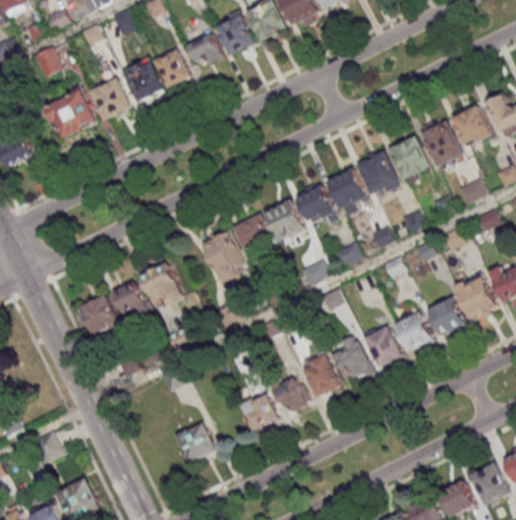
[(21,0),(0,0),(0,5),(5,16),(25,7),(21,0)]
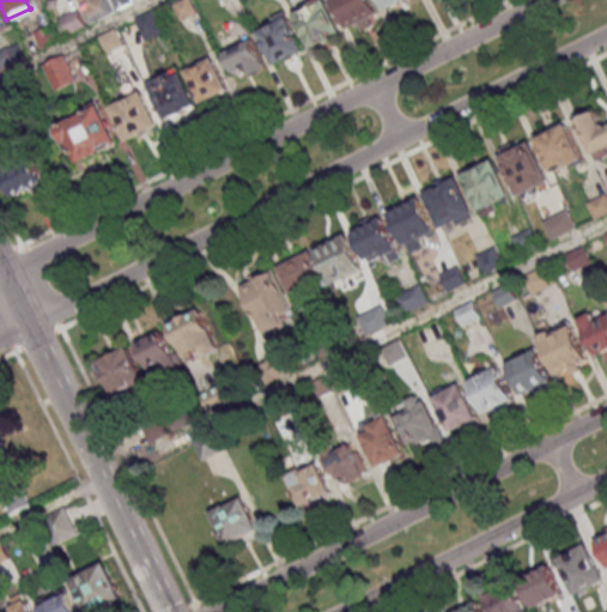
[(335,38),(323,0),(291,11),(302,48),(335,38)]
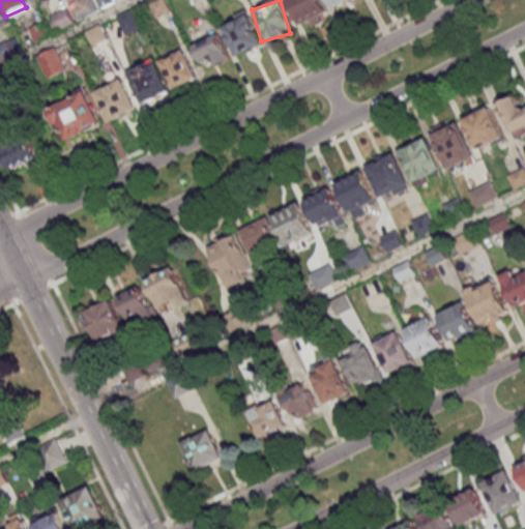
[(283,0),(298,28),(325,13),(318,0),(283,0)]
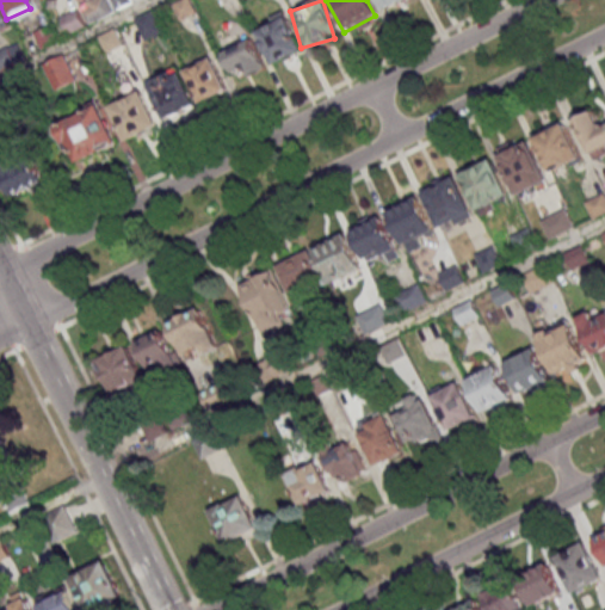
[(374,0),(378,10),(400,0),(374,0)]
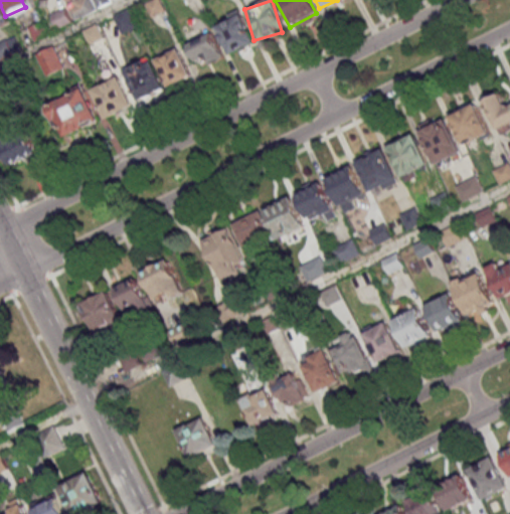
[(212,27),(227,55),(252,41),(236,13),(212,27)]
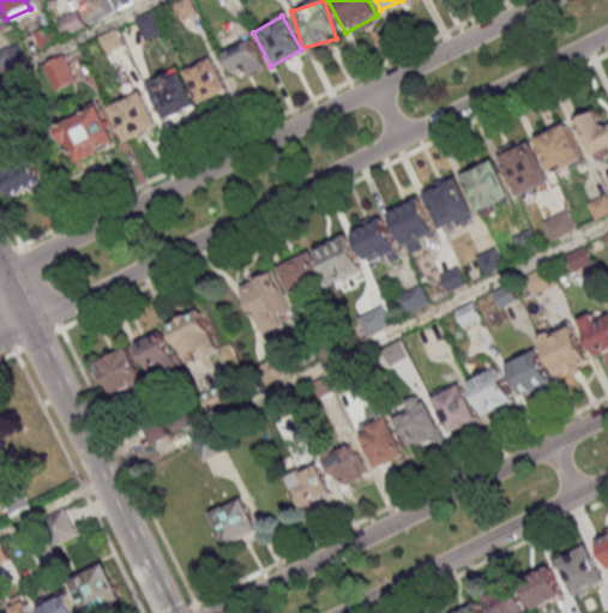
[(220,53),(228,73),(239,68),(242,77),(262,68),(250,40),(220,53)]
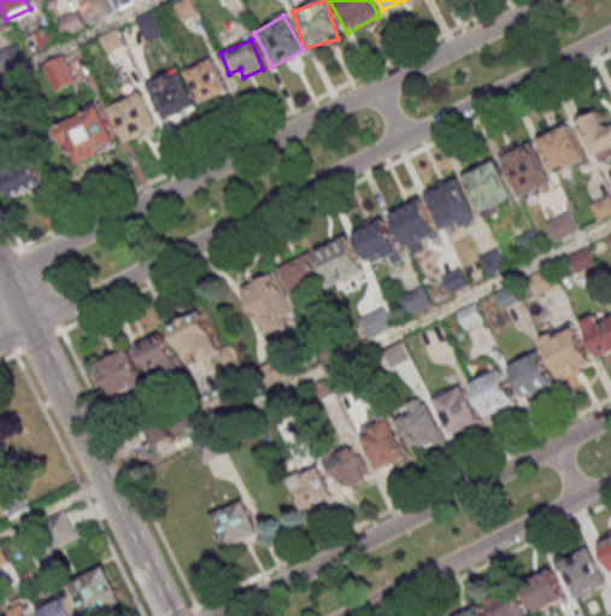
[(223,92),(209,59),(181,71),(197,104),(223,92)]
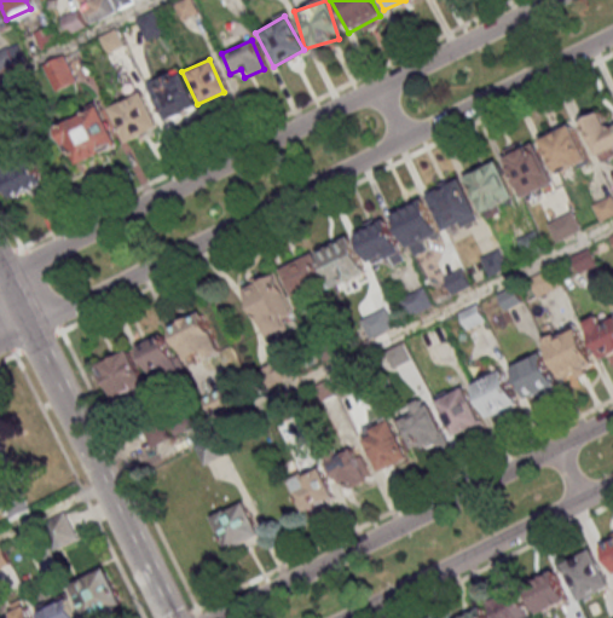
[(162,122),(195,107),(175,69),(144,85),(162,122)]
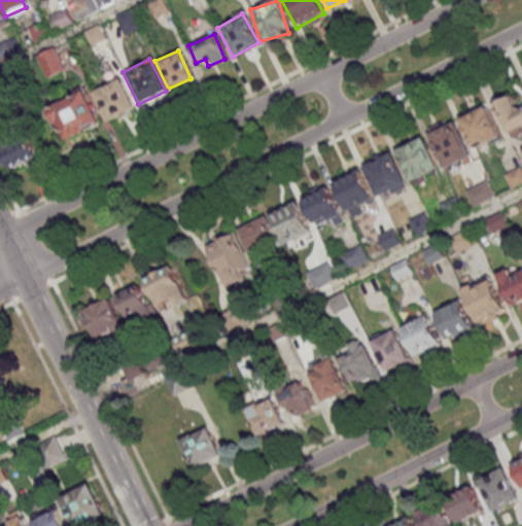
[(90,92),(104,123),(133,109),(118,78),(90,92)]
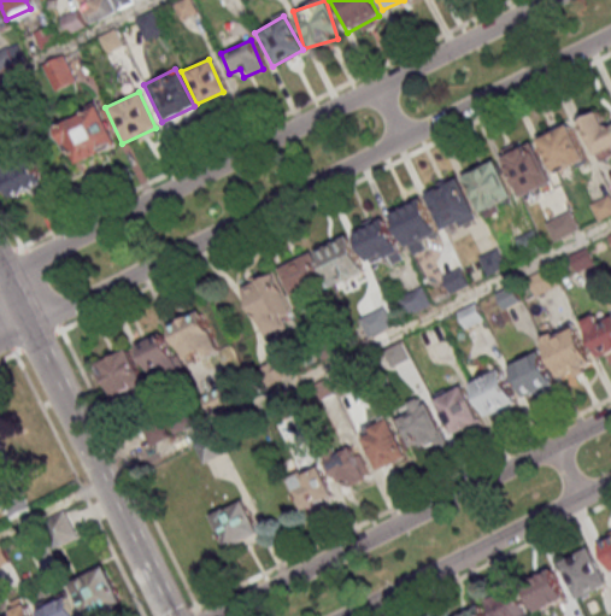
[(115,144),(94,105),(50,128),(70,166),(115,144)]
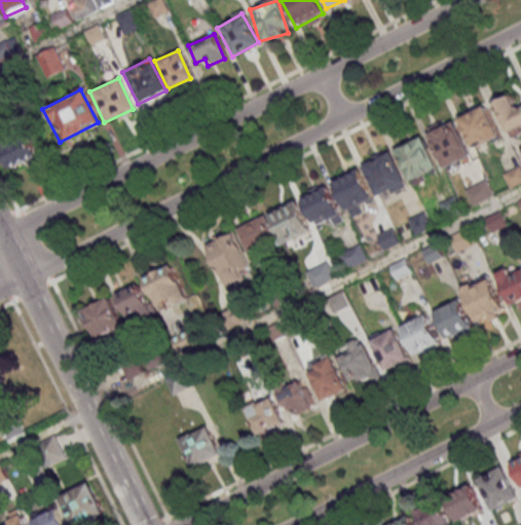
[(490,103),(505,132),(520,123),(520,106),(513,110),(506,95),(490,103)]
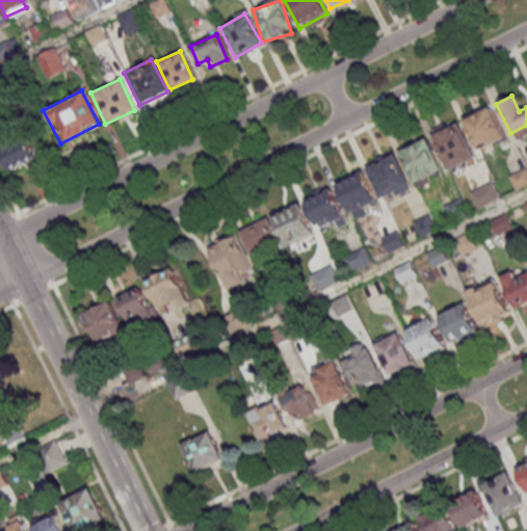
[(460,120),(476,150),(503,136),(488,107),(460,120)]
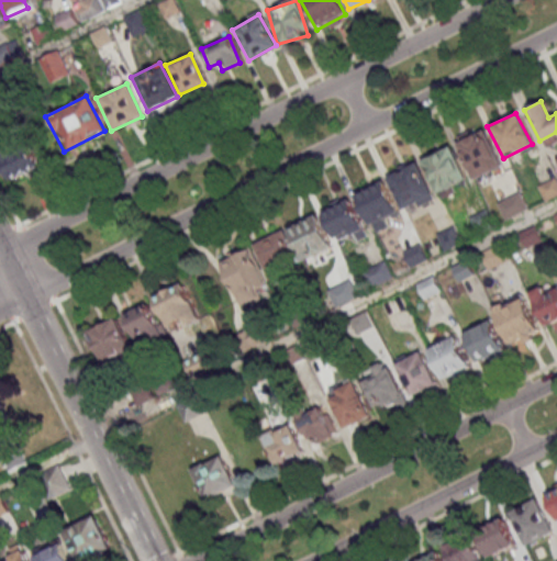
[(453,144),(469,176),(498,161),(481,130),(453,144)]
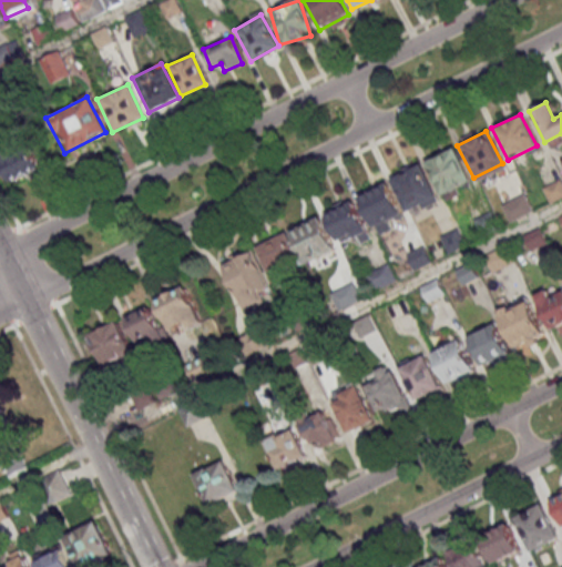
[(37,170),(23,137),(0,145),(0,178),(2,183),(37,170)]
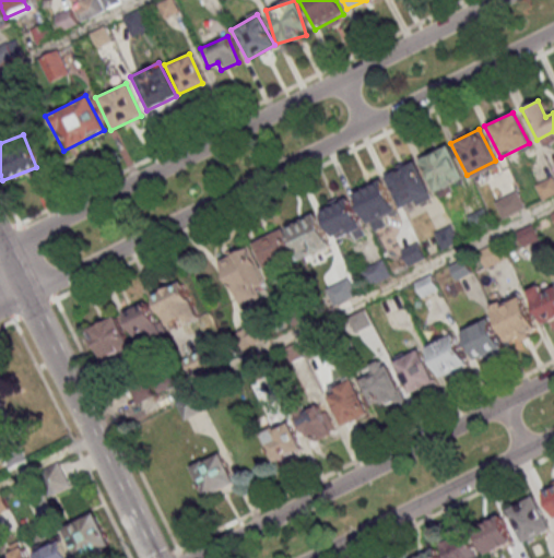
[(417,159),(433,191),(461,177),(446,145),(417,159)]
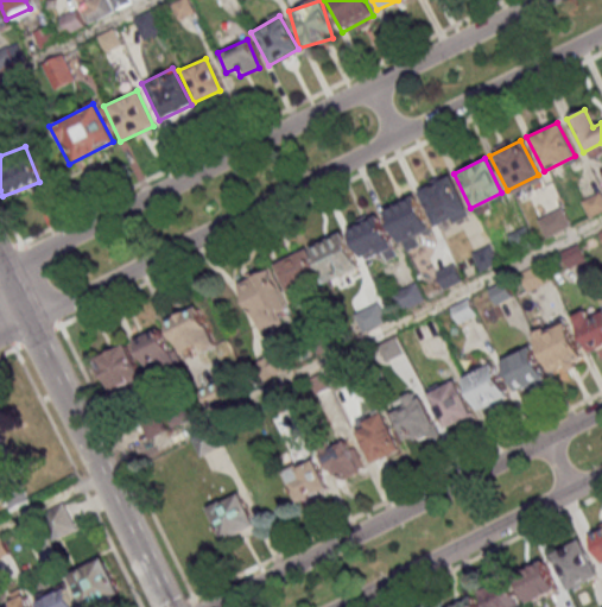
[(416,191),(432,226),(463,210),(447,177),(416,191)]
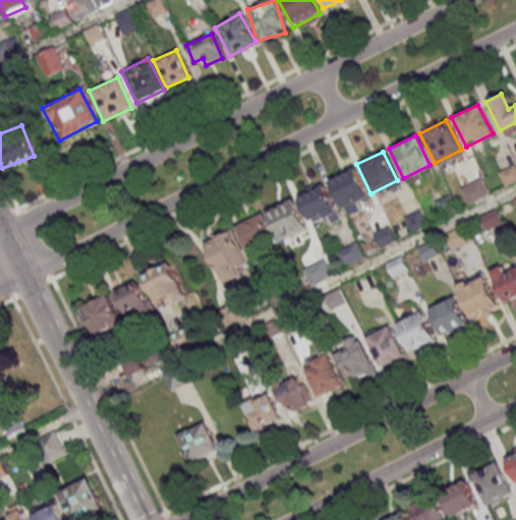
[(326,180),(340,210),(366,196),(352,167),(326,180)]
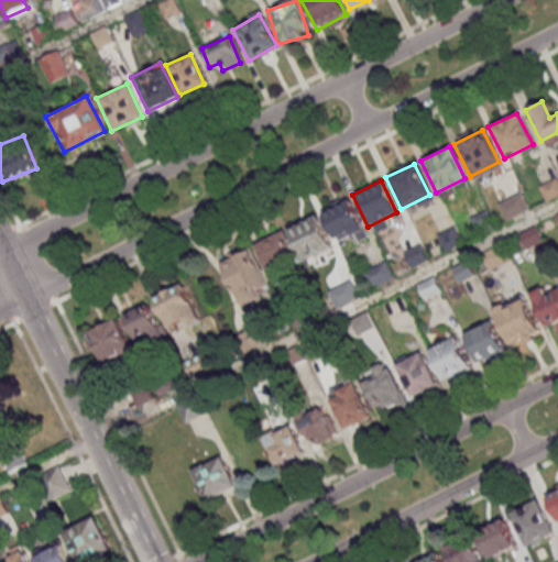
[(517,195),(494,205),(502,221),(524,211),(517,195)]
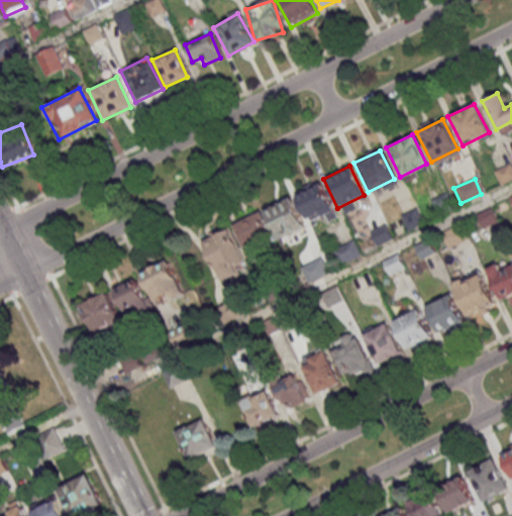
[(291,195),(306,224),(332,211),(317,182),(291,195)]
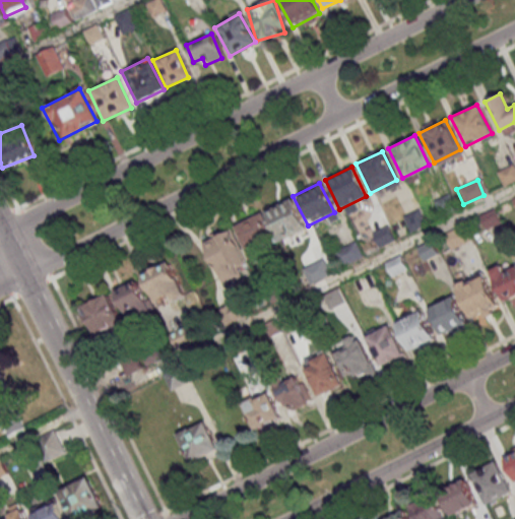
[(451,206),(445,196),(433,202),(439,213),(451,206)]
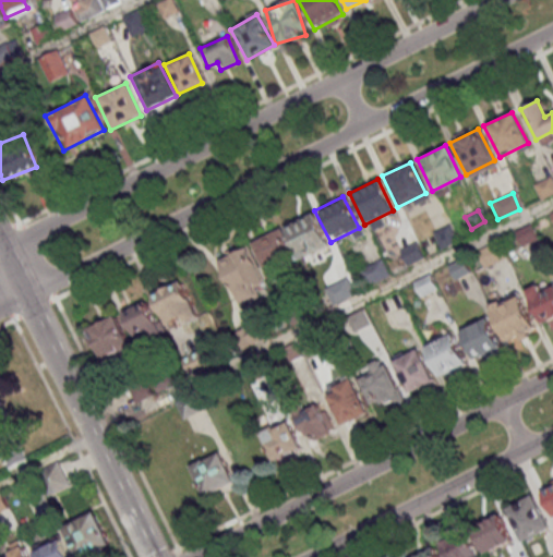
[(281,228),(297,258),(325,245),(310,214),(281,228)]
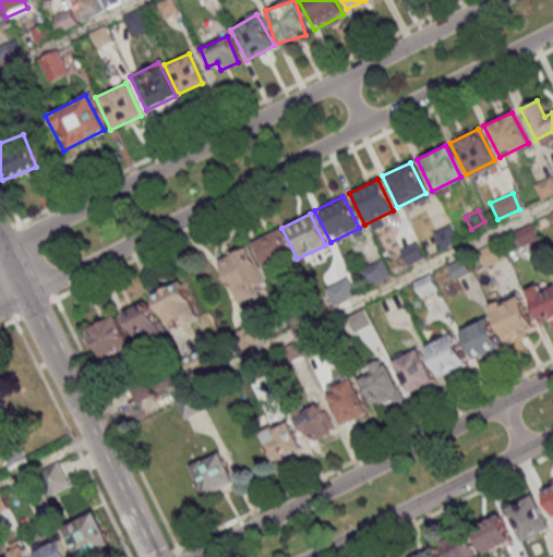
[(447,226),(430,233),(436,250),(454,243),(447,226)]
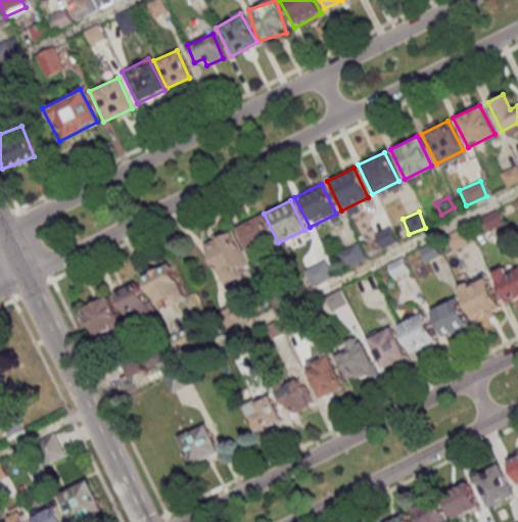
[(234,228),(248,257),(275,244),(261,215),(234,228)]
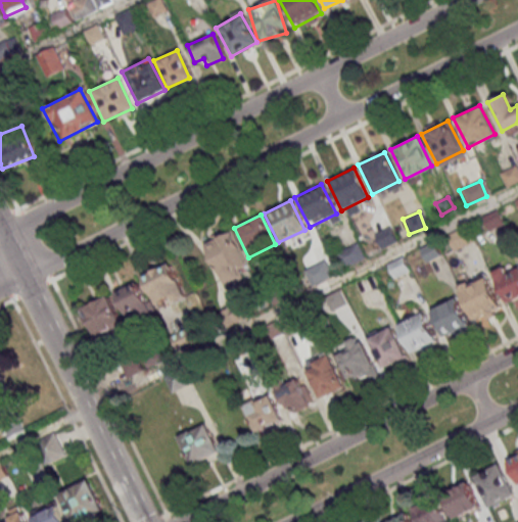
[(450,251),(469,241),(461,228),(442,238),(450,251)]
